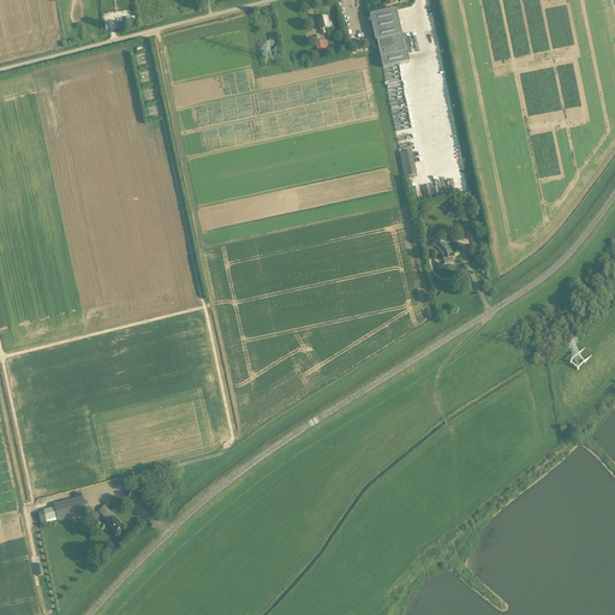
[(410,63),(406,45),(404,42),(405,41),(404,34),(401,34),(396,10),(370,16),(374,34),(375,42),(377,41),(383,69),(410,63)]
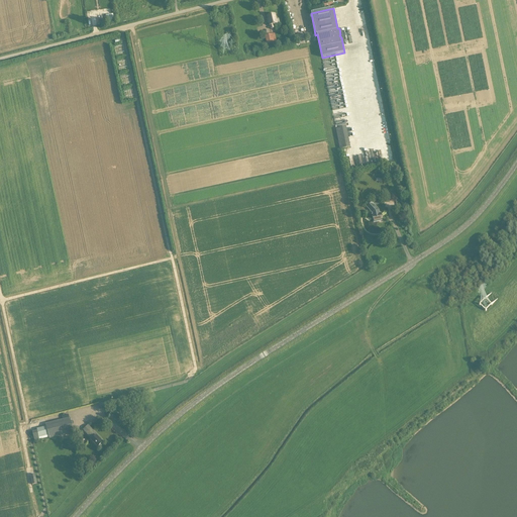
[(88,25),(97,23),(95,16),(102,14),(101,9),(86,11),(88,25)]
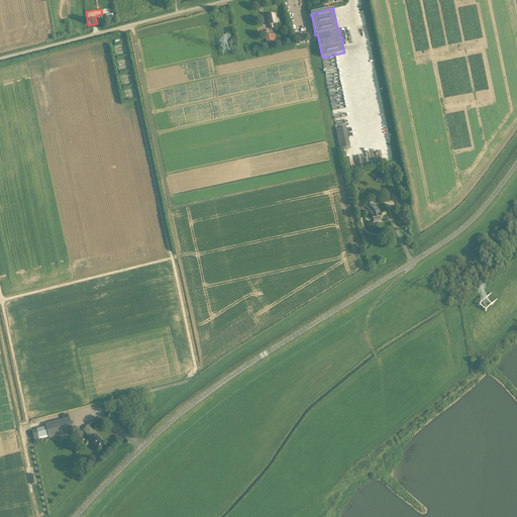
[(279,19),(276,19),(275,14),(267,16),(270,26),(270,29),(274,28),(274,25),(279,23),(279,19)]
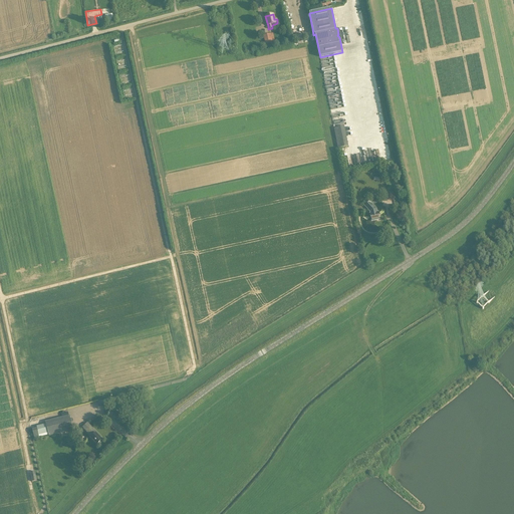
[(263,36),(265,43),(272,42),(270,34),(263,36)]
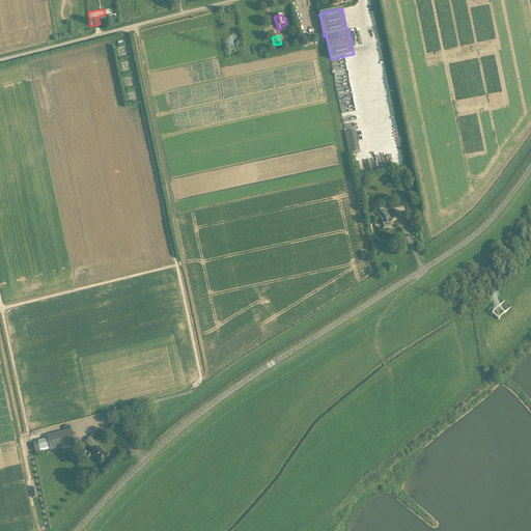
[(344,133),(348,154),(359,151),(356,131),(344,133)]
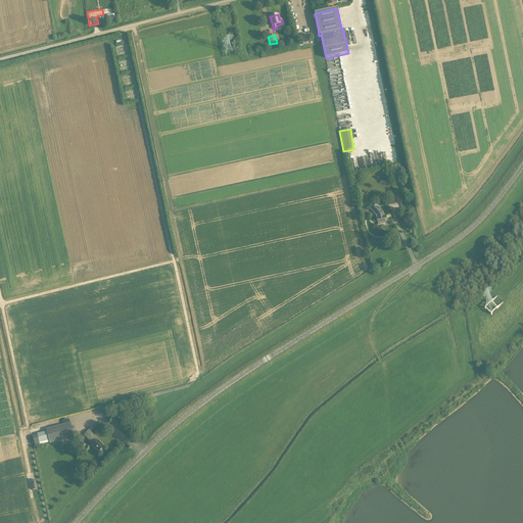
[(383,216),(382,212),(375,205),(371,209),(377,216),(377,217),(376,218),(378,225),(386,223),(384,216),(383,216)]
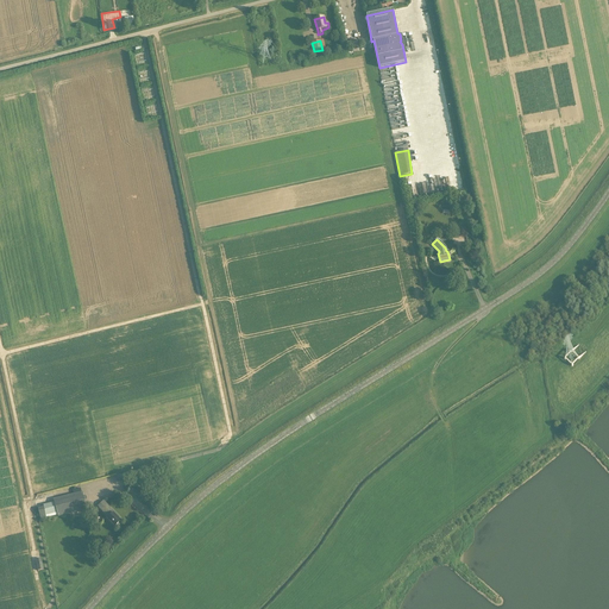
[(38,509),(39,514),(41,520),(57,515),(58,516),(86,509),(82,493),(54,500),(55,502),(43,506),(44,508),(38,509)]
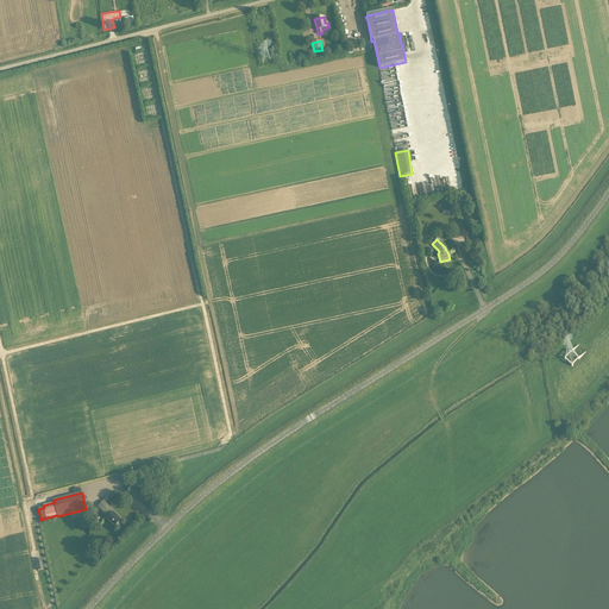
[(120,521),(118,519),(119,516),(104,501),(98,507),(108,518),(107,519),(115,526),(120,521)]
